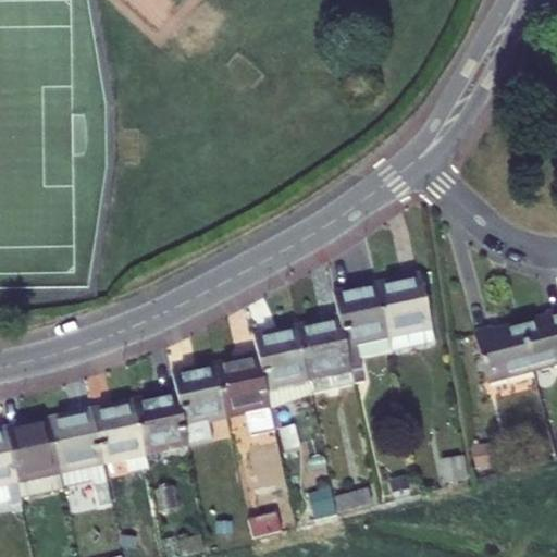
[(424,271),(406,275),(407,281),(380,286),(391,332),(392,336),(395,350),(441,341),(424,271)]
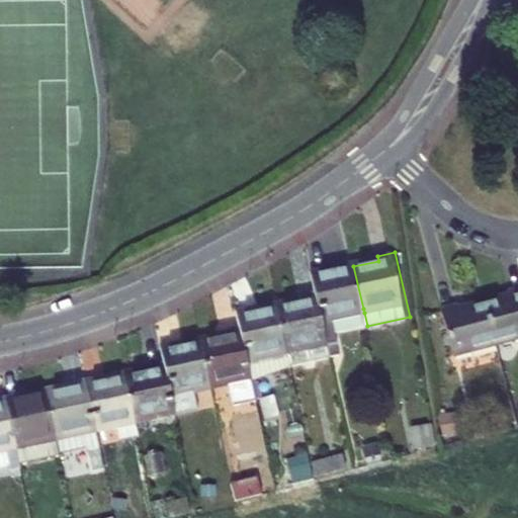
[(353,266),(378,261),(377,256),(352,261),(353,266)]
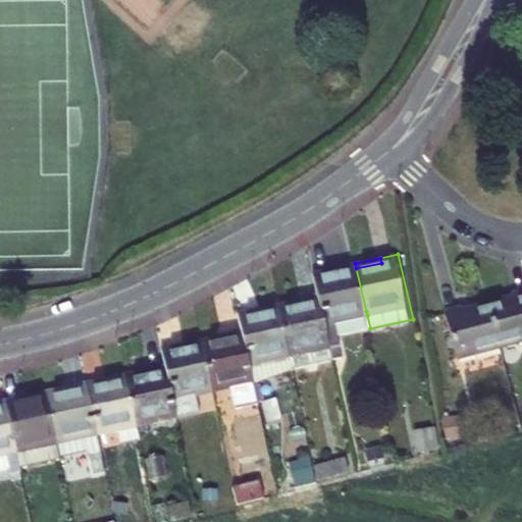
[(333,272),(356,268),(355,263),(332,267),(333,272)]
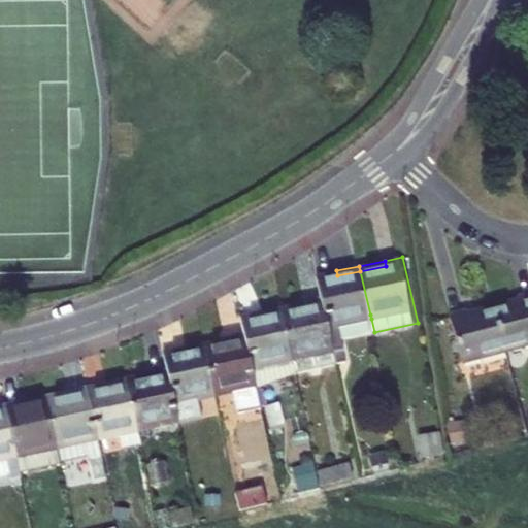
[(336,270),(318,274),(324,297),(335,351),(345,348),(340,325),(350,324),(349,319),(370,315),(360,271),(337,275),(336,270)]
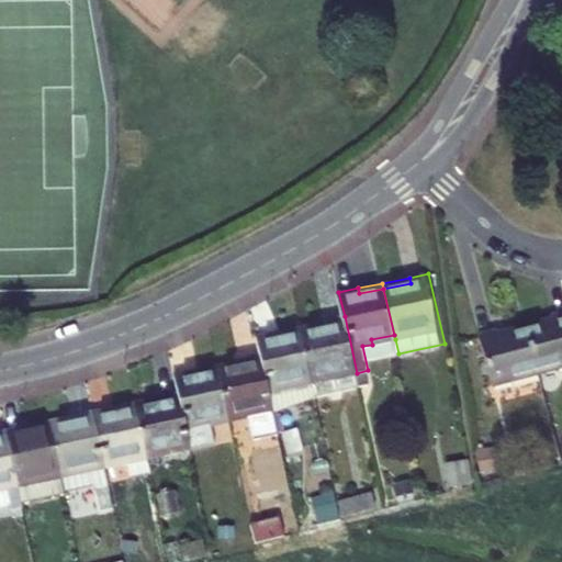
[(561,314),(551,316),(552,322),(526,329),(538,373),(561,367),(561,314)]
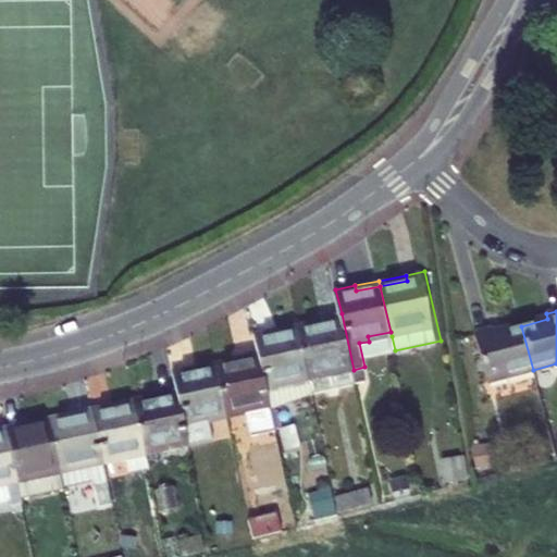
[(314,393),(357,384),(354,370),(342,313),(324,317),(325,322),(299,329),(314,393)]
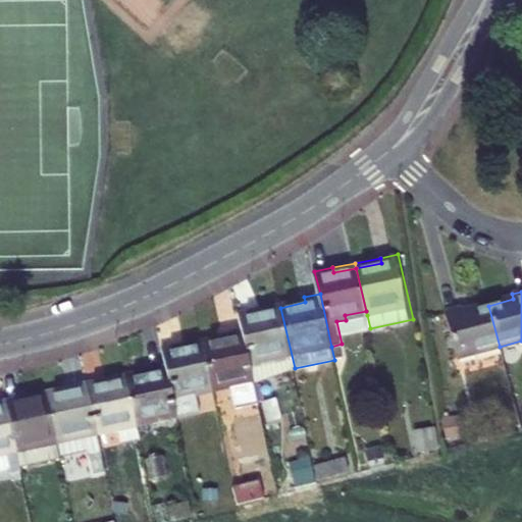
[(279,303),(280,308),(305,302),(304,297),(279,303)]
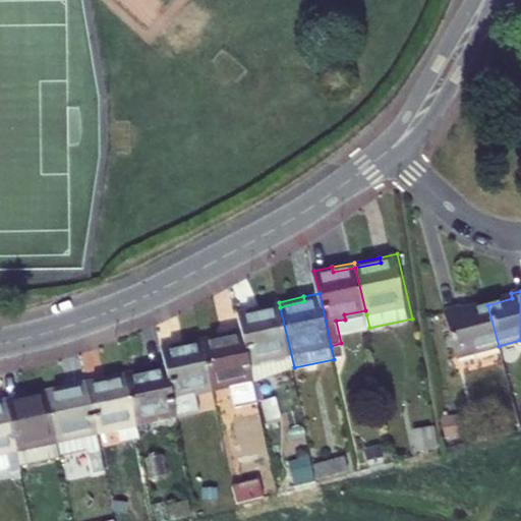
[(255,307),(257,312),(280,307),(279,302),(255,307)]
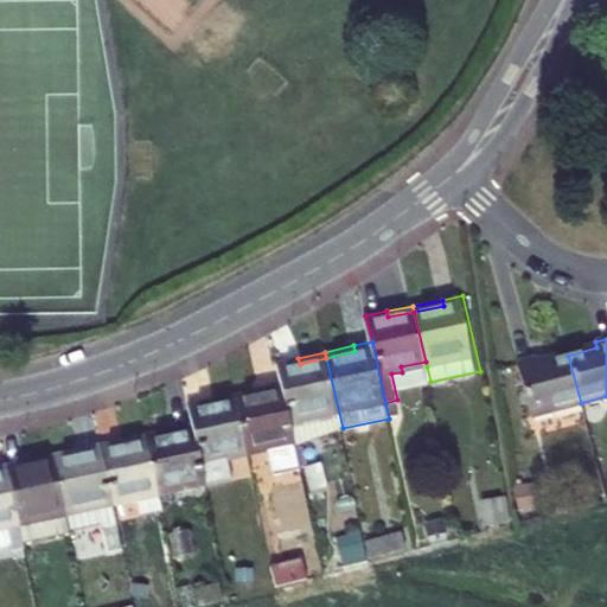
[(537,358),(516,364),(524,396),(530,417),(535,416),(581,403),(568,356),(538,363),(537,358)]
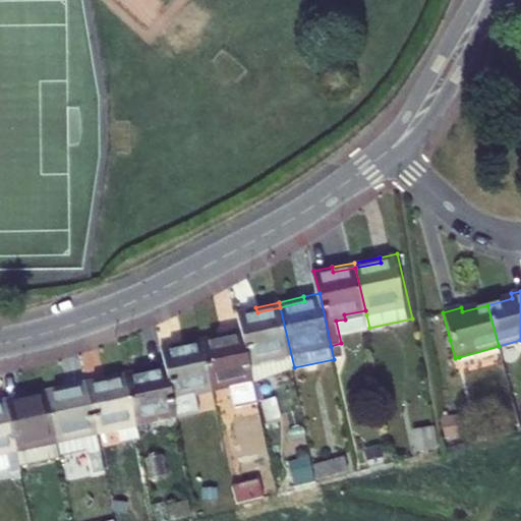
[(243,329),(255,383),(294,367),(280,307),(257,312),(255,307),(239,310),(243,329)]
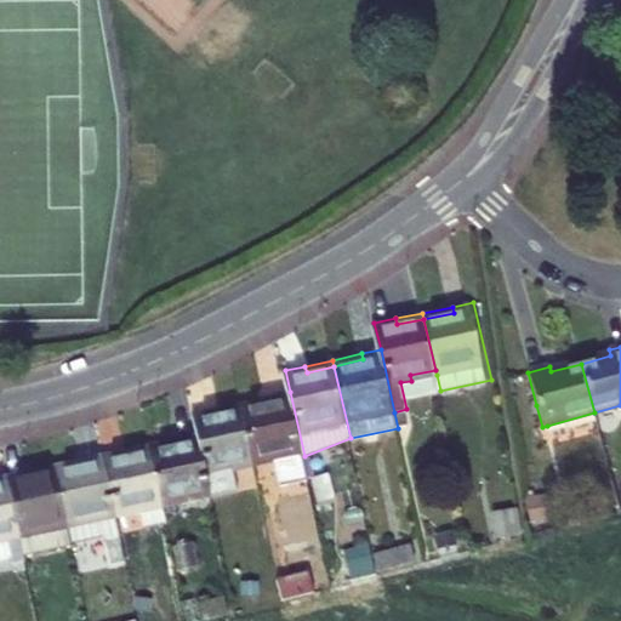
[(437,375),(436,370),(410,375),(411,381),(437,375)]
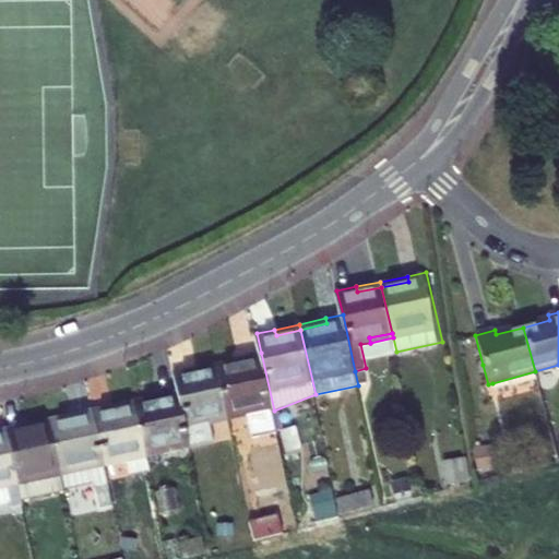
[(256,436),(278,431),(274,411),(261,353),(245,357),(246,361),(218,367),(228,414),(249,409),(250,415),(256,436)]
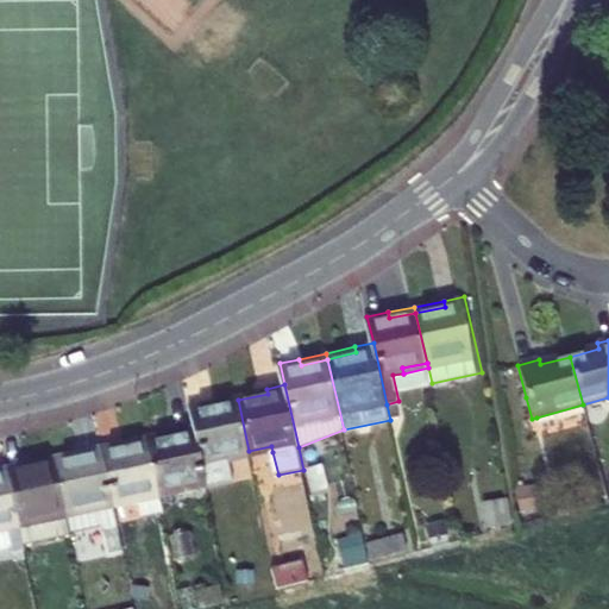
[(237,394),(238,400),(268,394),(267,389),(237,394)]
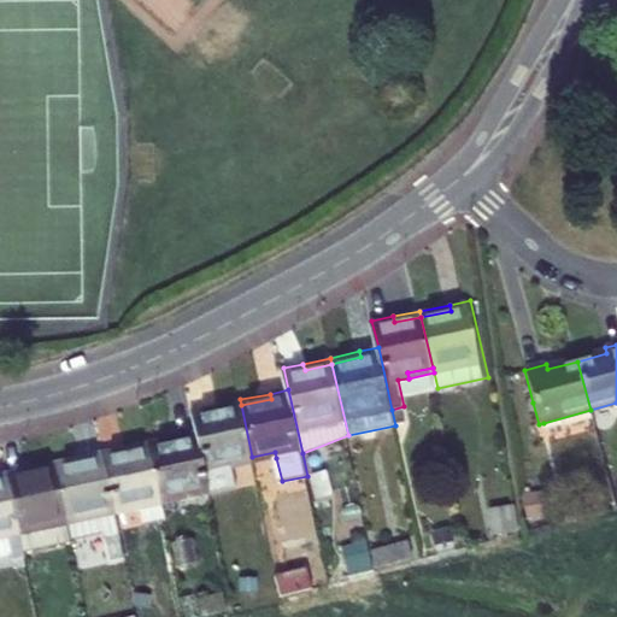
[(212,405),(213,411),(241,405),(240,399),(212,405)]
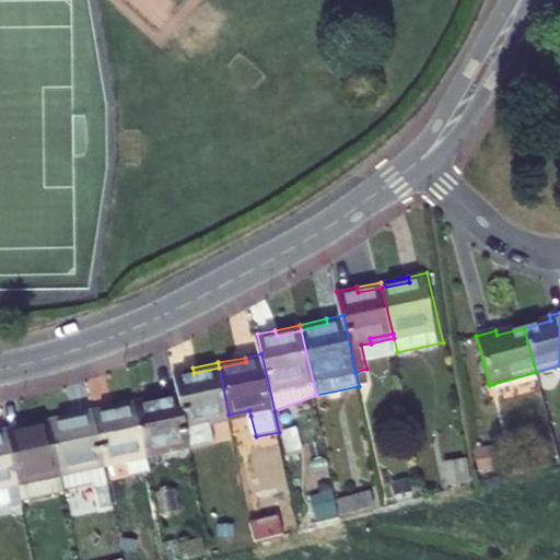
[(480,366),(491,404),(498,401),(493,384),(489,385),(483,365),(480,366)]
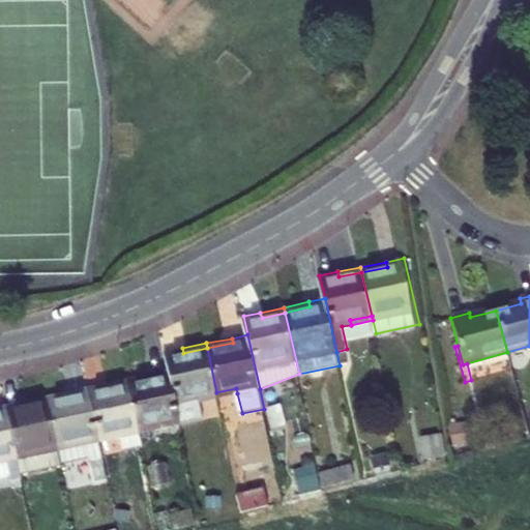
[(201,401),(200,396),(216,392),(207,348),(183,353),(182,348),(166,352),(169,370),(181,424),(205,419),(201,401)]
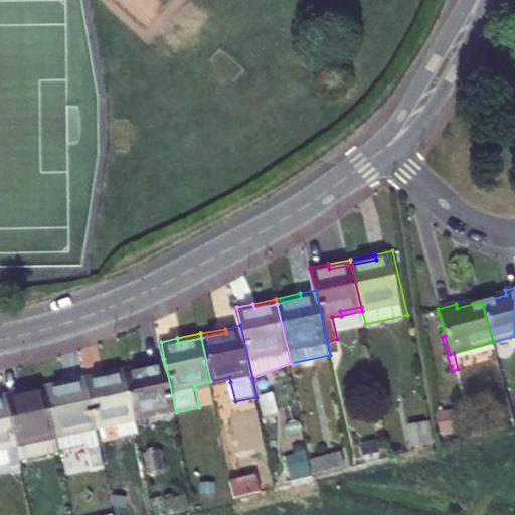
[(340,352),(337,339),(327,342),(330,355),(340,352)]
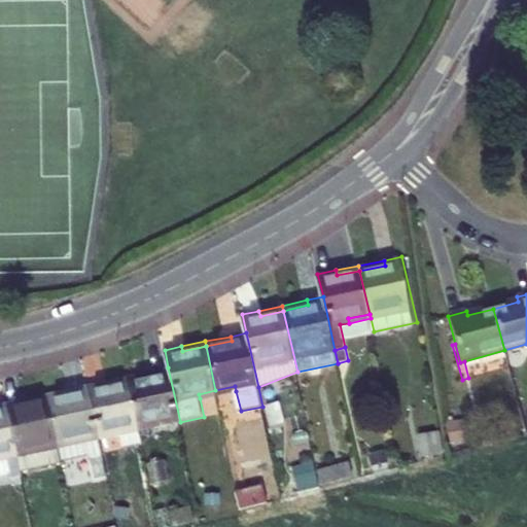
[(156,422),(156,427),(180,422),(168,367),(153,371),(154,376),(128,382),(137,426),(156,422)]
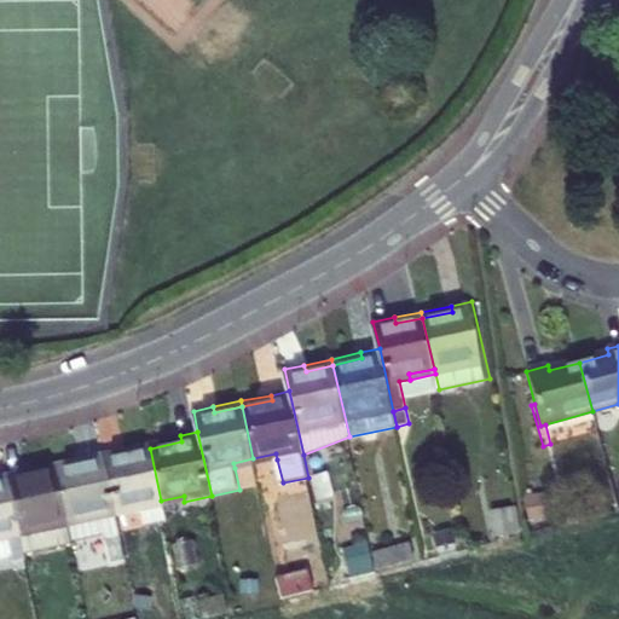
[(149,443),(150,449),(181,441),(180,435),(149,443)]
